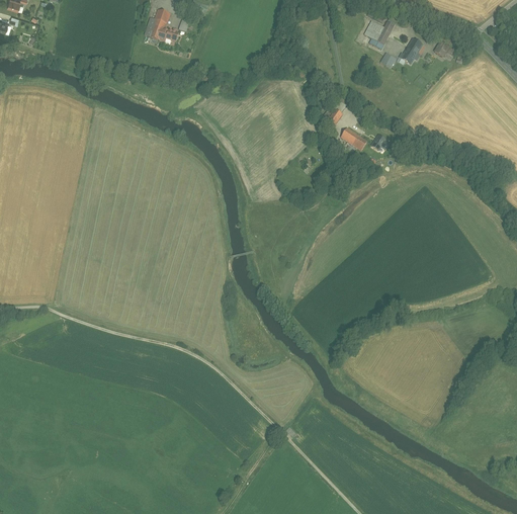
[(192,0),(189,7),(204,13),(208,3),(200,0),(192,0)]
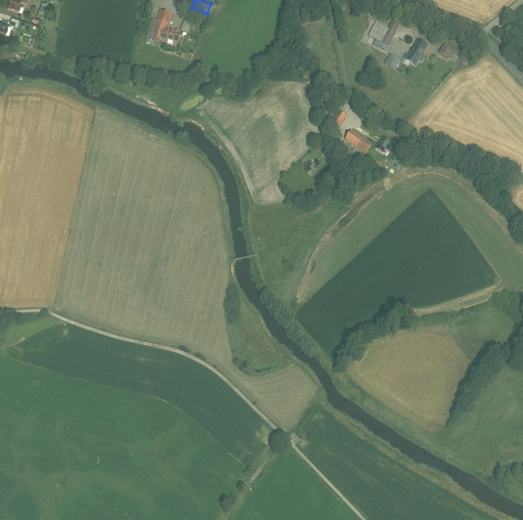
[(150,15),(144,35),(176,44),(180,33),(166,28),(171,11),(158,7),(156,16),(150,15)]
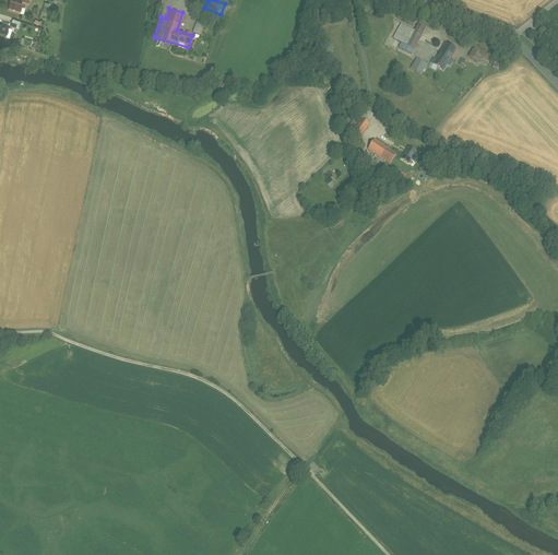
[(19,16),(12,13),(10,21),(16,23),(19,16)]
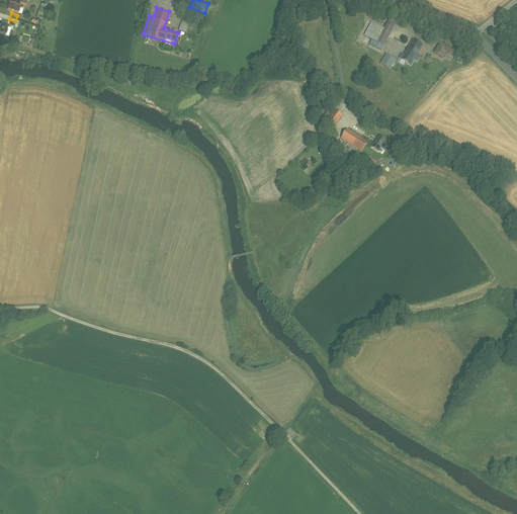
[(370,18),(363,32),(371,36),(369,40),(381,48),(396,19),(388,16),(383,24),(370,18)]
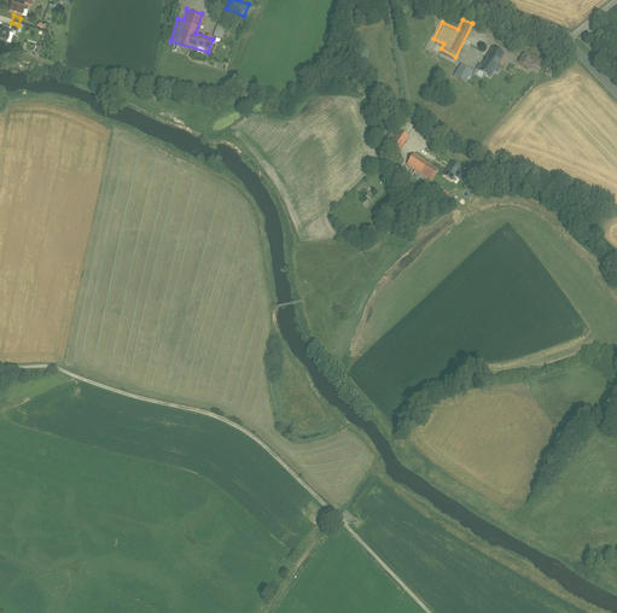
[(219,35),(221,25),(211,24),(210,33),(219,35)]
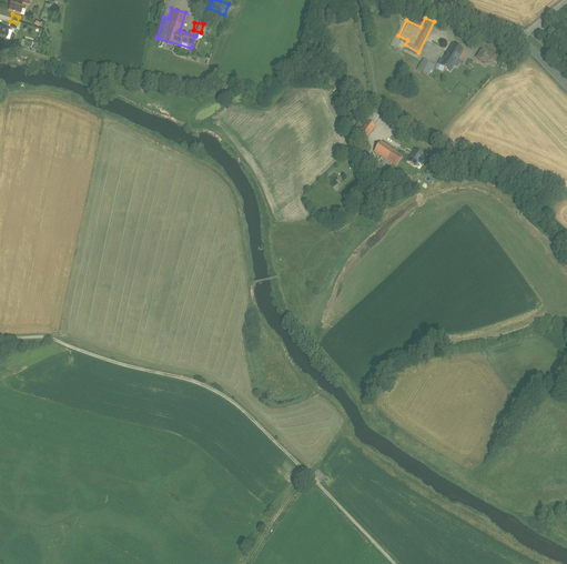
[(439,54),(436,60),(451,69),(453,64),(456,66),(461,58),(458,57),(464,46),(452,39),(442,56),(439,54)]
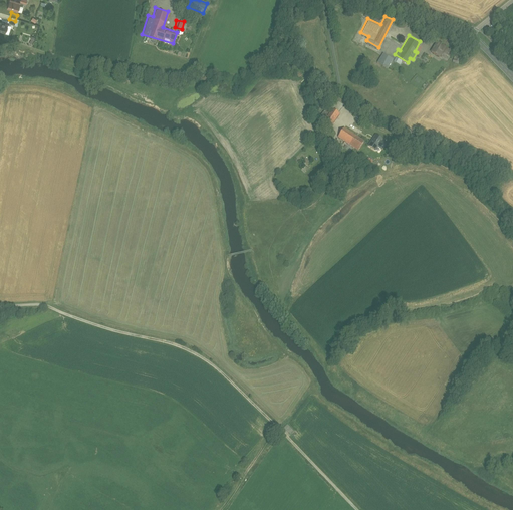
[(436,39),(430,49),(447,59),(453,49),(436,39)]
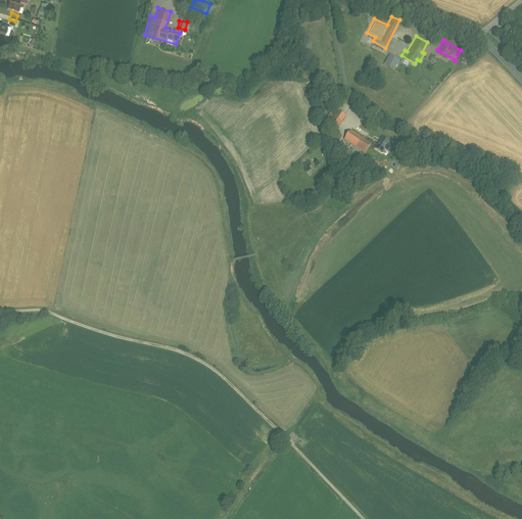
[(389,51),(383,60),(394,66),(399,57),(389,51)]
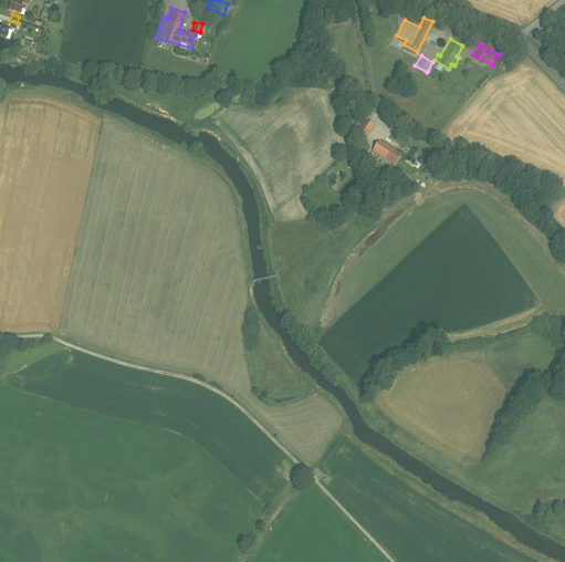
[(358,131),(366,136),(374,124),(367,118),(358,131)]
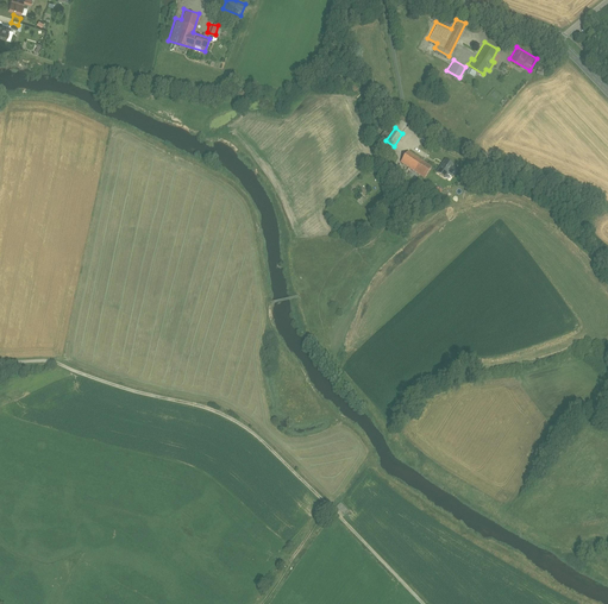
[(408,149),(400,161),(426,176),(433,164),(408,149)]
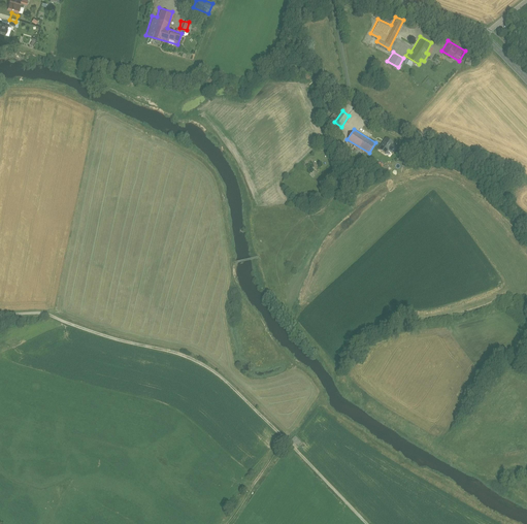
[(386,135),(377,148),(386,153),(388,150),(392,152),(397,143),(386,135)]
